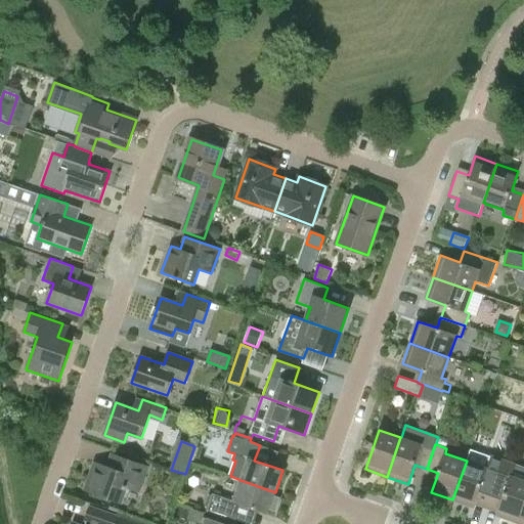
[(85,489),(122,501),(127,487),(139,491),(147,467),(112,454),(107,467),(94,462),(85,489)]
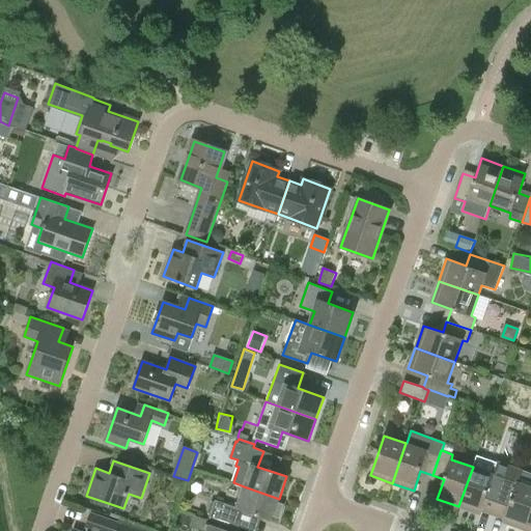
[(494,474),(473,467),(458,506),(480,514),(481,509),(494,513),(507,474),(510,466),(498,462),(496,470),(494,474)]
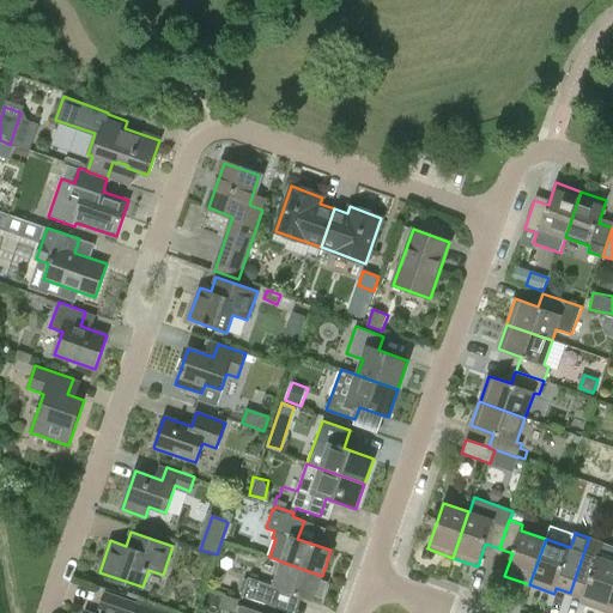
[(581,602),(606,612),(612,592),(612,545),(602,542),(589,538),(586,547),(570,593),(583,598),(581,602)]
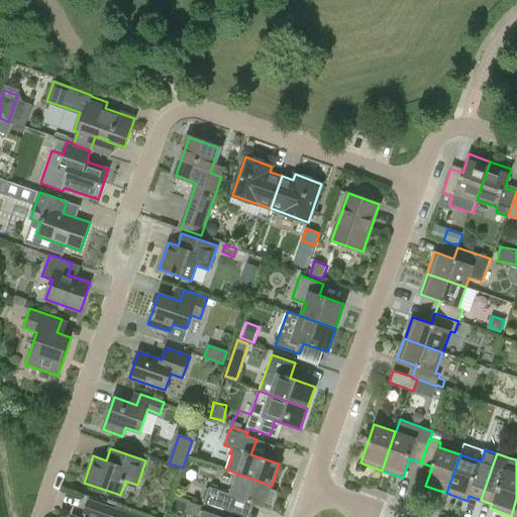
[(265,506),(266,501),(272,503),(276,491),(270,489),(272,486),(237,474),(230,494),(209,487),(204,502),(230,511),(236,496),(265,506)]
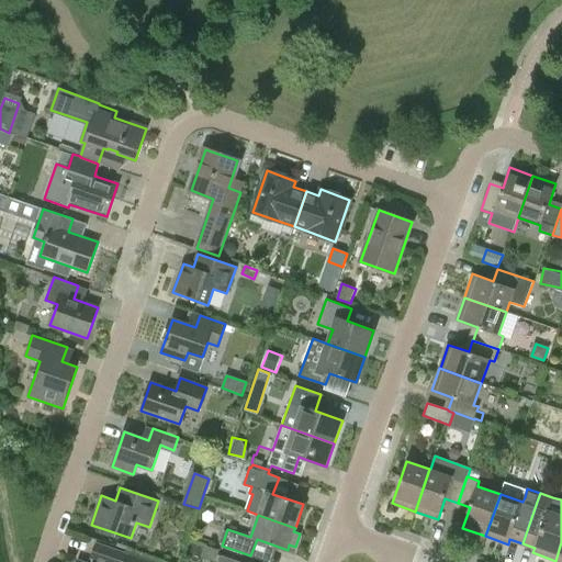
[(82,561),(79,561),(78,561),(121,561),(124,553),(97,543),(91,558),(92,559),(91,561),(82,561)]
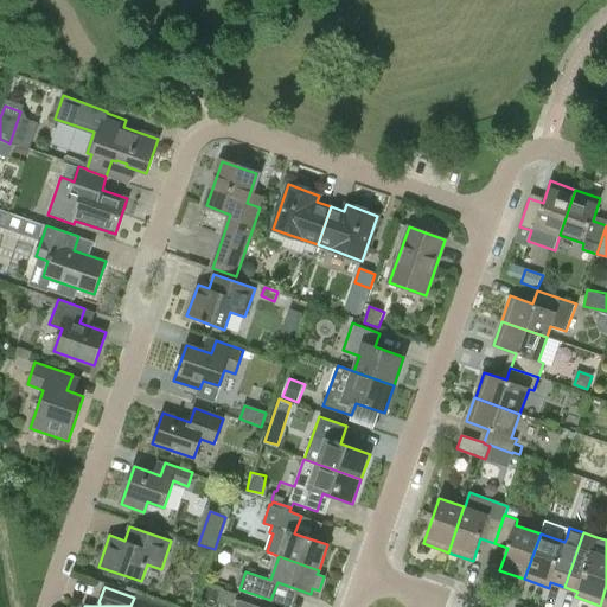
[(231,606),(236,594),(221,589),(217,601),(231,606)]
